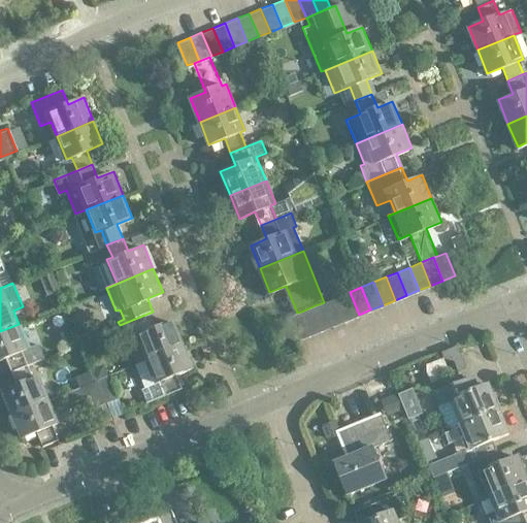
[(350,292),(337,296),(347,320),(359,315),(350,292)]
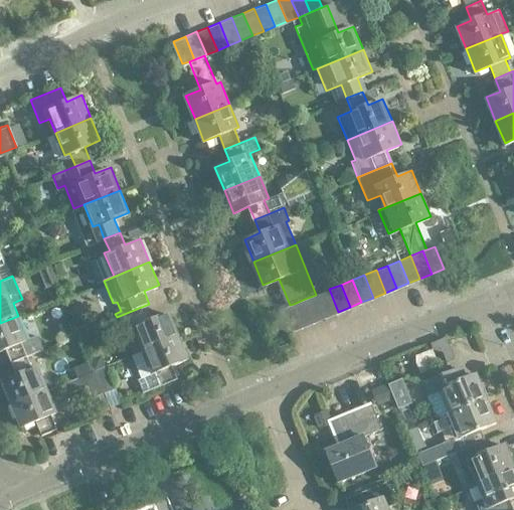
[(329,289),(318,294),(327,316),(338,312),(329,289)]
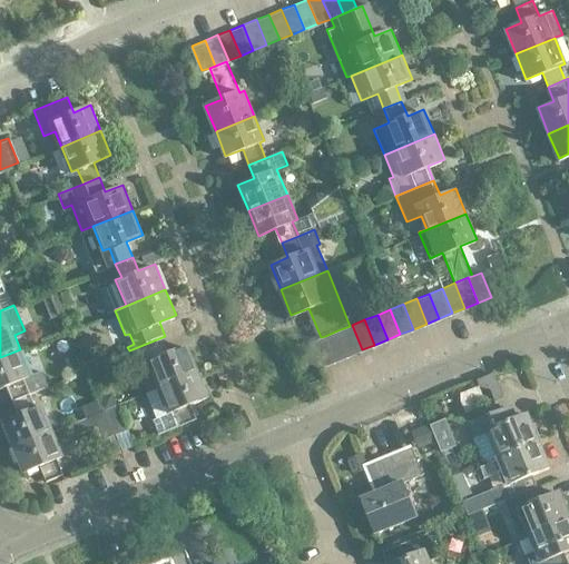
[(350,326),(337,330),(347,355),(362,349),(352,325),(350,326)]
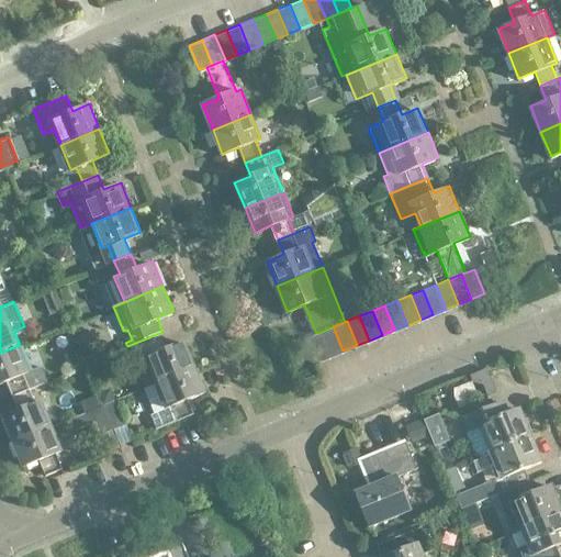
[(333,326),(321,332),(331,356),(343,351),(333,326)]
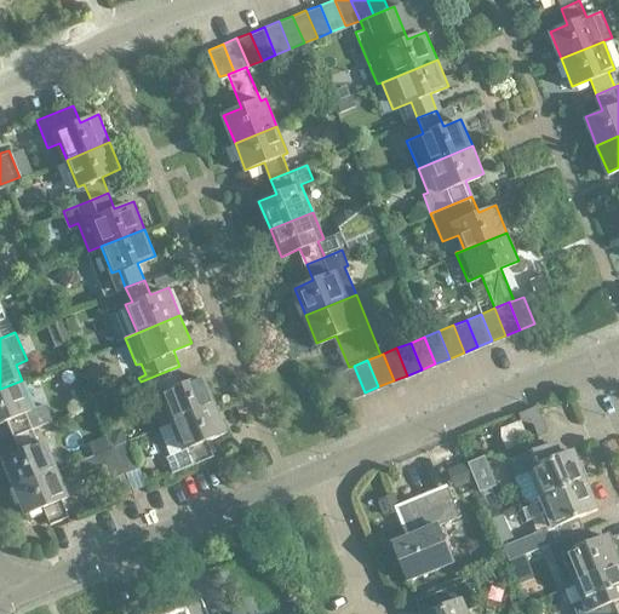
[(185,382),(179,366),(141,382),(148,399),(150,397),(161,423),(156,425),(216,402),(204,374),(185,382)]
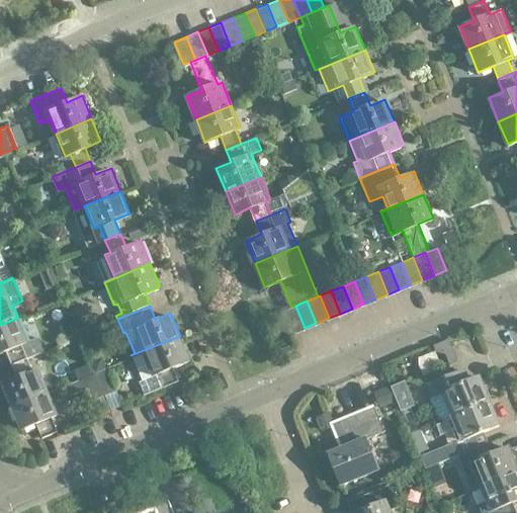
[(292,333),(305,328),(295,306),(291,307),(283,310),(292,333)]
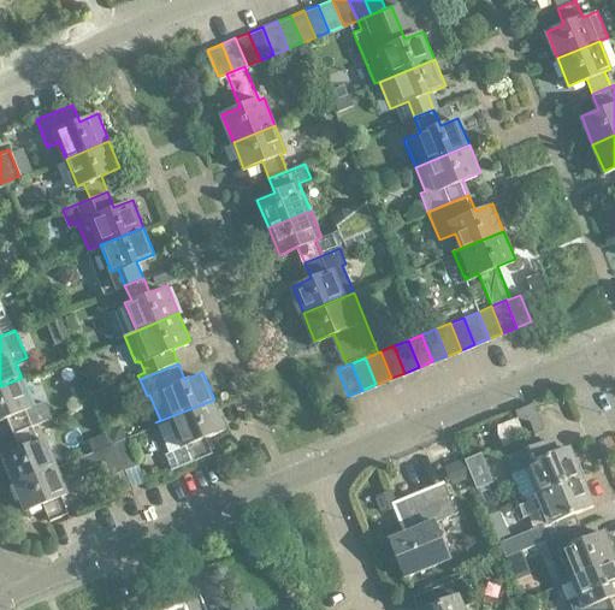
[(22,378),(0,386),(0,418),(7,415),(15,431),(33,422),(51,415),(43,398),(31,403),(22,378)]
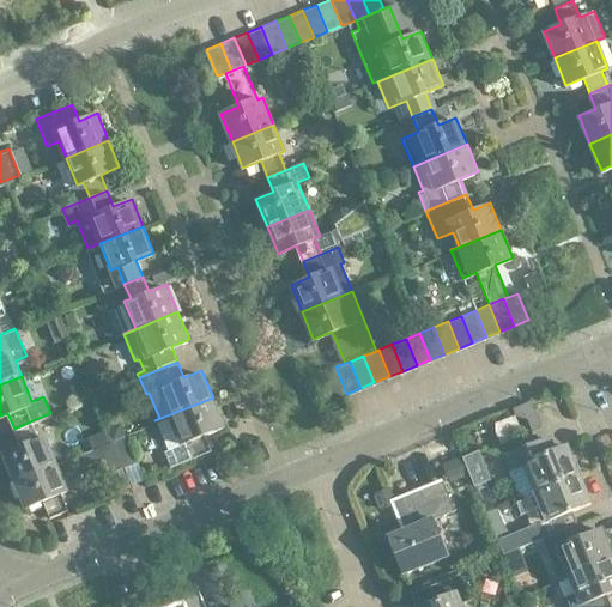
[(213,398),(155,420),(167,448),(162,449),(169,466),(213,448),(206,431),(224,424),(213,398)]
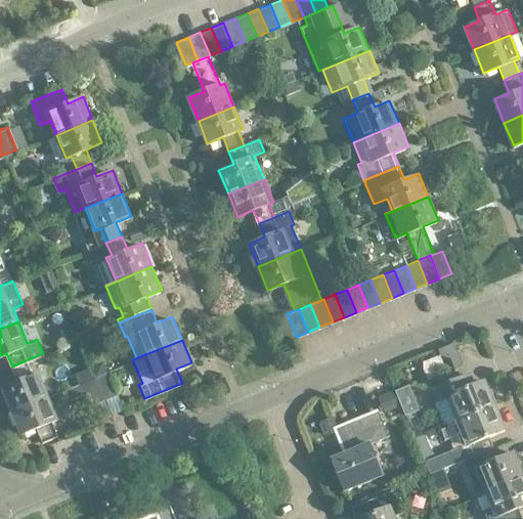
[(450,351),(452,349),(451,345),(449,343),(446,342),(443,344),(441,347),(442,350),(444,352),(447,353),(450,351)]
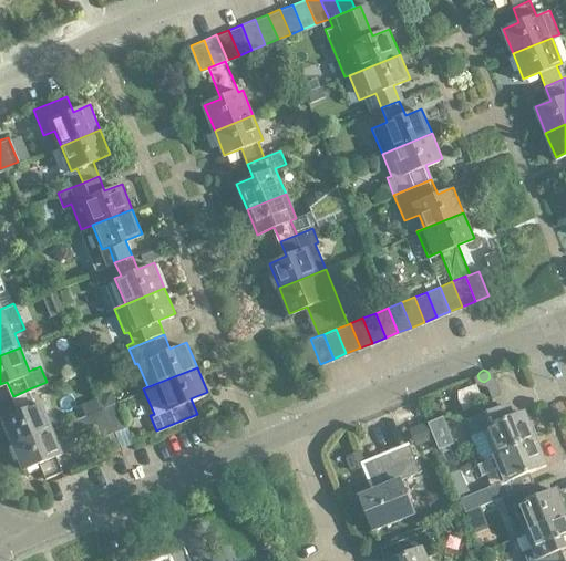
[(30,388),(13,396),(18,408),(2,415),(12,442),(52,426),(41,400),(35,402),(30,388)]
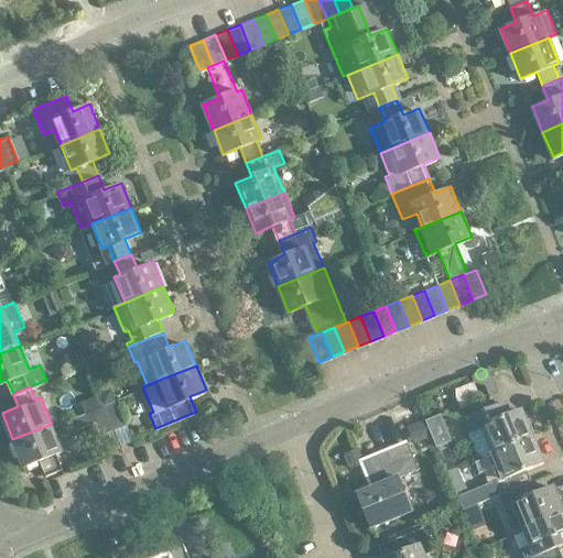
[(104,402),(100,403),(97,393),(78,400),(83,411),(68,417),(74,428),(95,420),(100,433),(114,427),(104,402)]
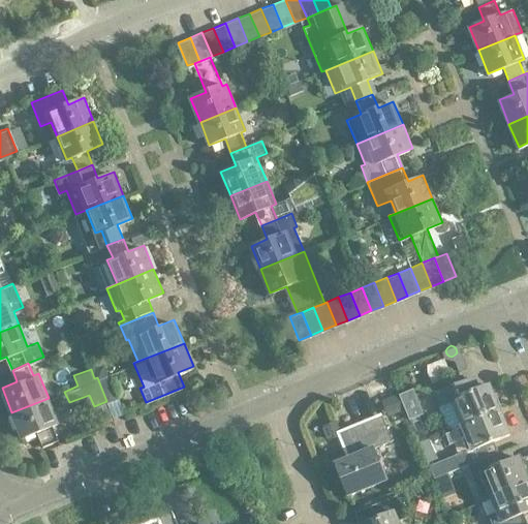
[(97,377),(106,401),(118,396),(109,373),(97,377)]
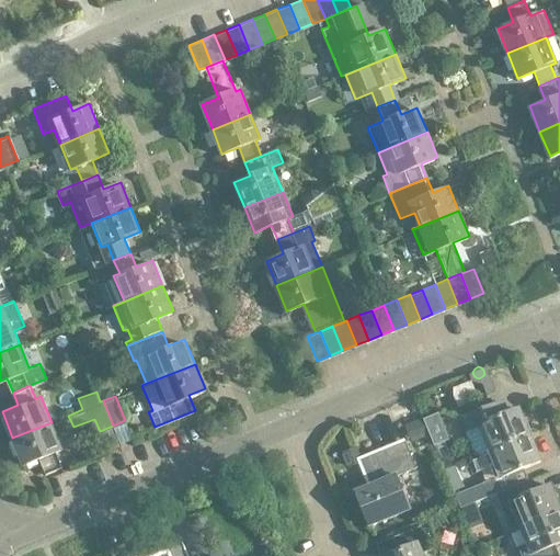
[(498,405),(493,403),(492,400),(457,415),(463,428),(475,423),(484,447),(525,431),(527,430),(521,415),(518,416),(514,405),(503,409),(500,404),(498,405)]
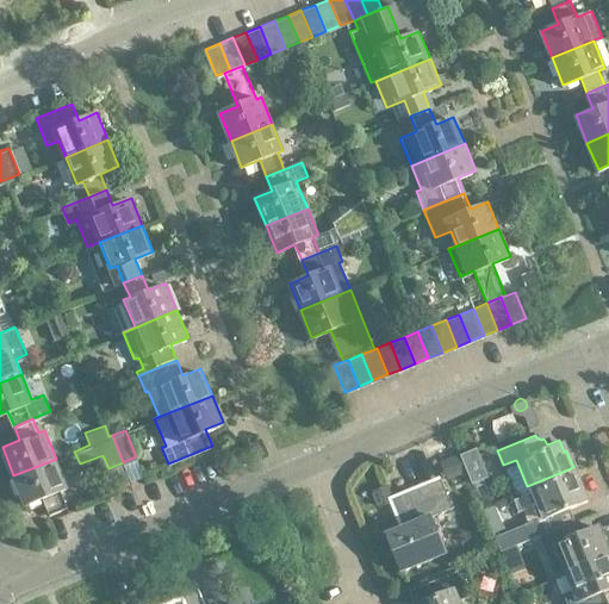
[(467,480),(483,473),(472,446),(457,452),(467,480)]
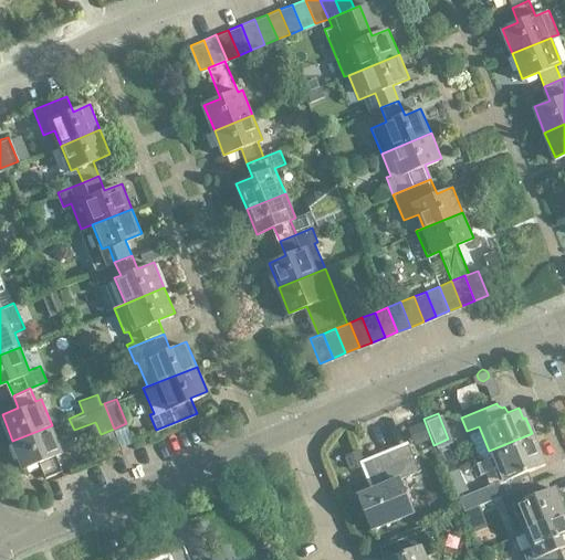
[(52,425),(12,441),(22,466),(39,460),(45,475),(63,467),(56,453),(62,451),(52,425)]
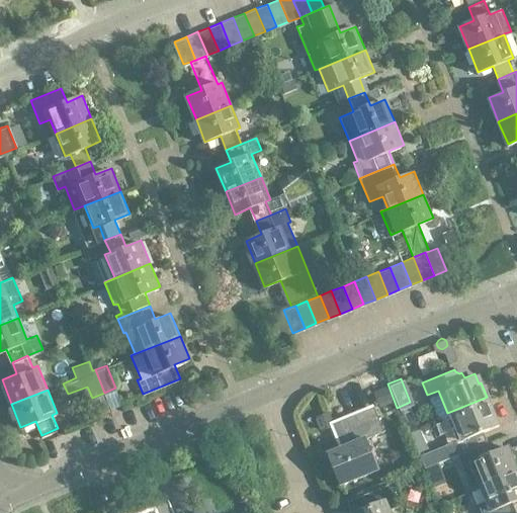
[(485,398),(447,413),(457,438),(495,422),(485,398)]
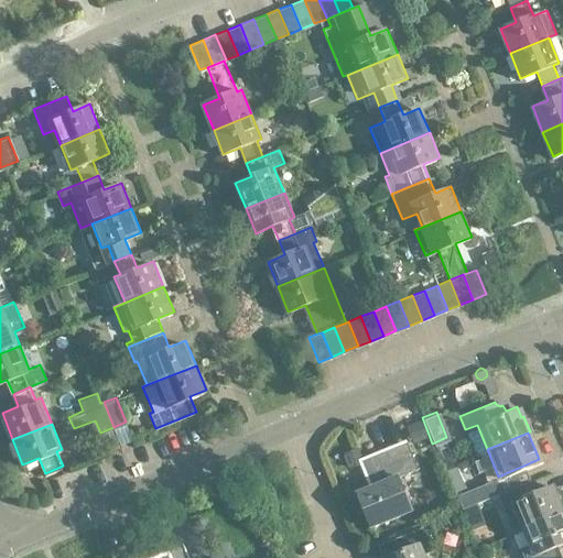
[(397,477),(417,468),(405,440),(361,458),(371,484),(355,491),(369,526),(410,510),(397,477)]
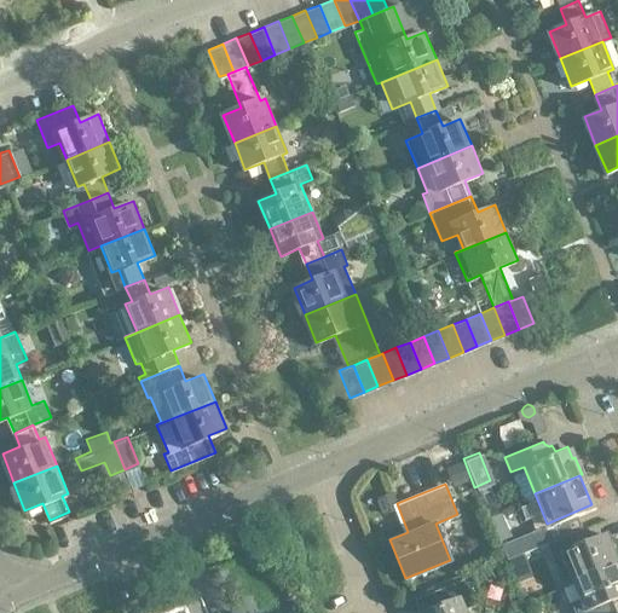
[(571,528),(547,538),(542,526),(501,543),(507,557),(544,542),(554,565),(562,561),(570,579),(614,561),(602,532),(577,542),(571,528)]
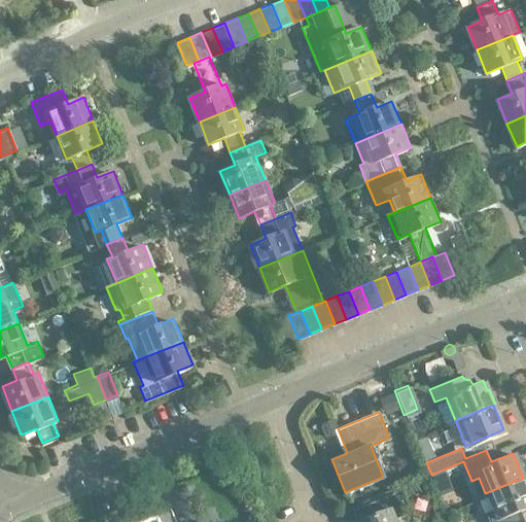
[(525,484),(523,478),(485,493),(491,508),(484,511),(488,521),(516,521),(512,512),(525,505),(525,484)]
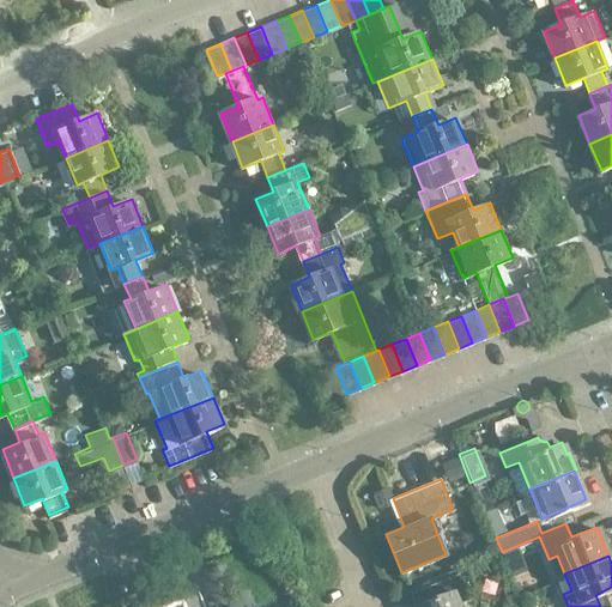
[(460,606),(458,601),(468,596),(459,571),(426,583),(432,598),(414,605),(416,606),(460,606)]
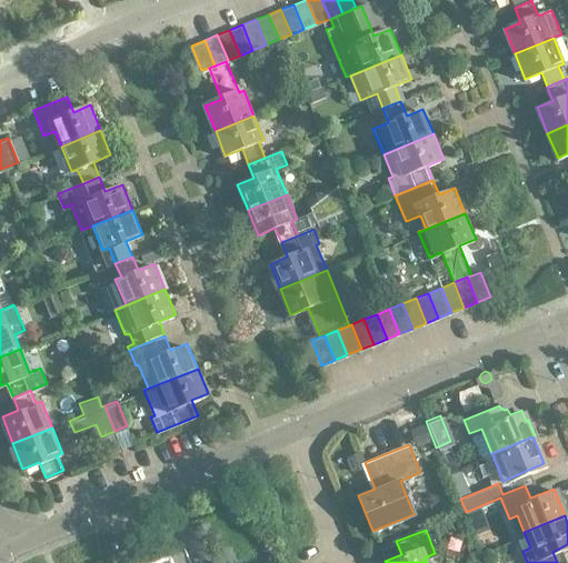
[(179,562),(190,562),(185,548),(175,552),(179,562)]
